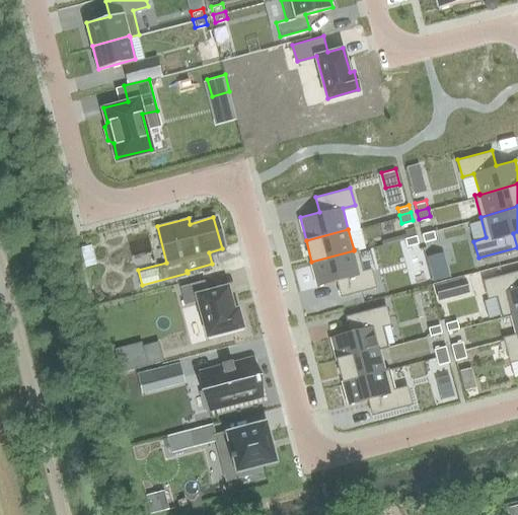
[(434,229),(422,232),(424,240),(436,237),(434,229)]
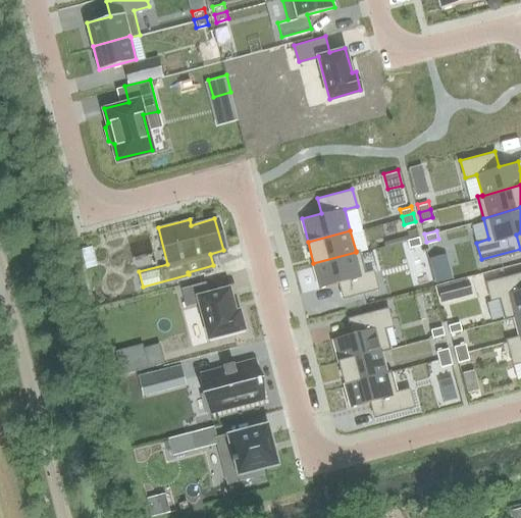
[(419,235),(407,238),(409,246),(421,243),(419,235)]
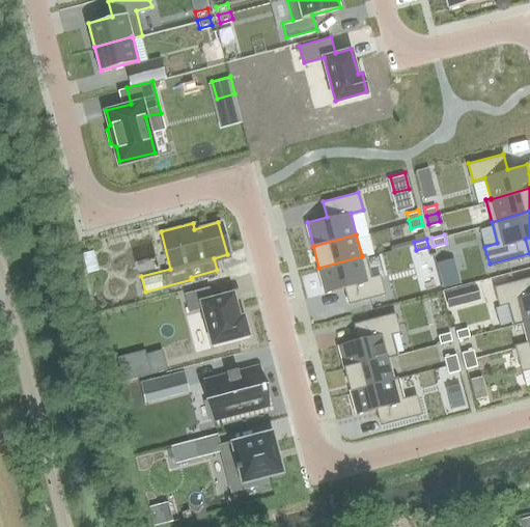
[(362,256),(318,268),(325,292),(345,285),(350,301),(384,292),(380,274),(372,276),(366,254),(362,255),(362,256)]
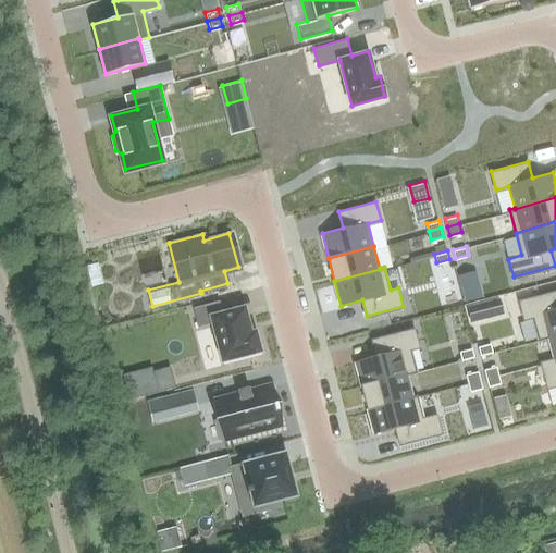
[(459,274),(466,298),(482,294),(479,282),(474,283),(471,271),(459,274)]
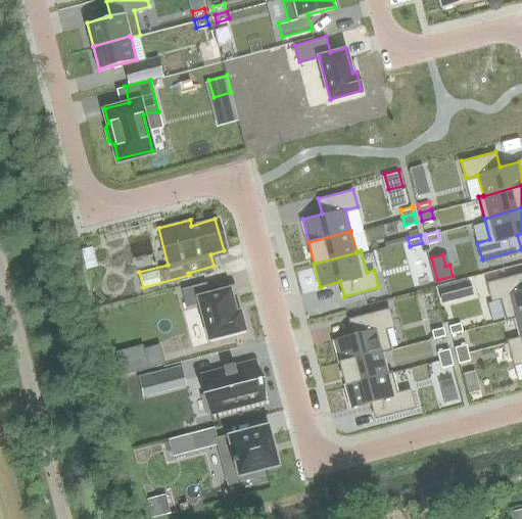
[(521,272),(487,281),(492,298),(500,296),(505,319),(515,316),(514,315),(521,312),(521,272)]
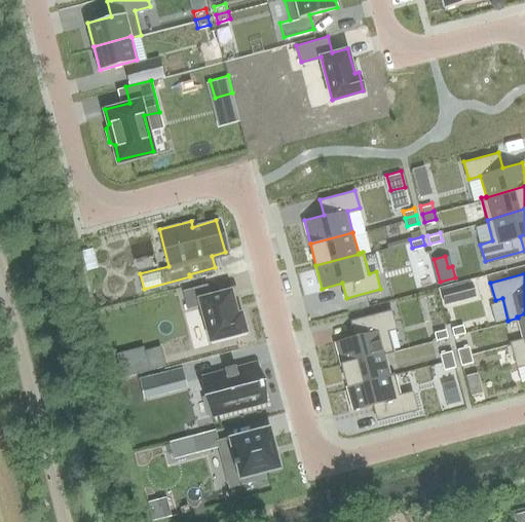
[(208,283),(182,290),(187,307),(200,304),(210,340),(246,331),(240,312),(236,313),(230,290),(211,295),(208,283)]
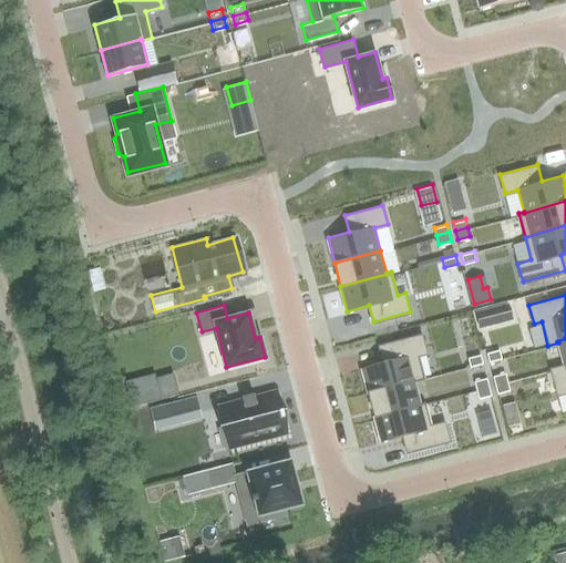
[(476,310),(480,323),(496,318),(493,306),(476,310)]
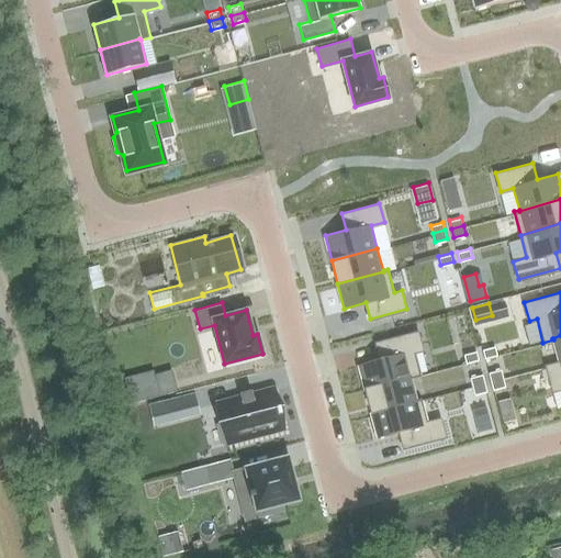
[(418,331),(376,342),(380,357),(358,364),(365,388),(411,376),(411,378),(421,375),(415,352),(423,349),(418,331)]
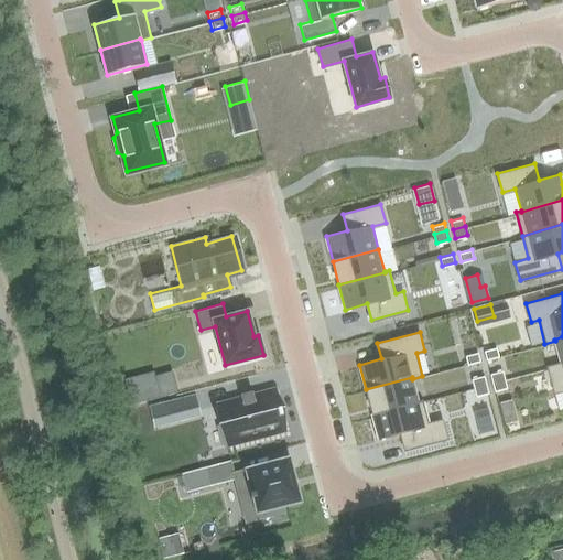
[(497,346),(484,350),(486,358),(499,355),(497,346)]
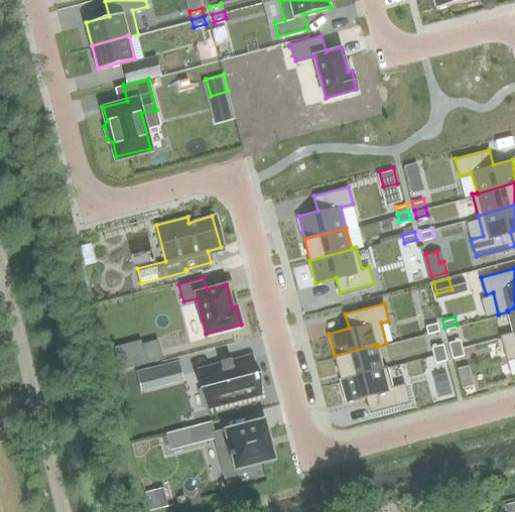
[(437,321),(425,324),(427,332),(439,329),(437,321)]
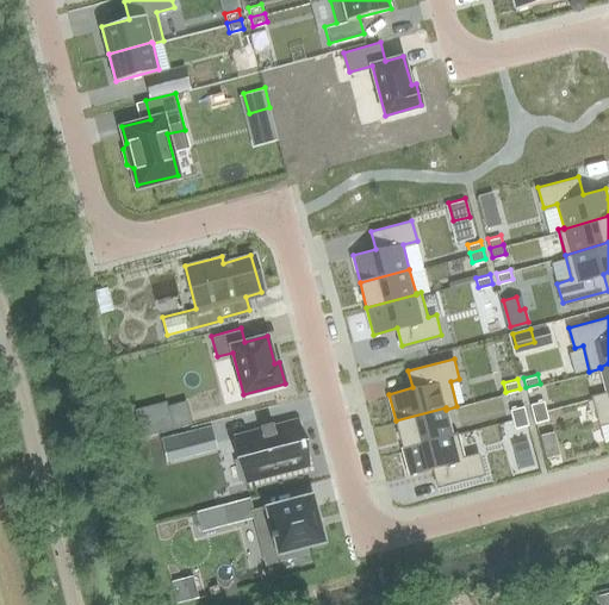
[(607,391),(592,395),(600,423),(608,420),(608,393),(607,393),(607,391)]
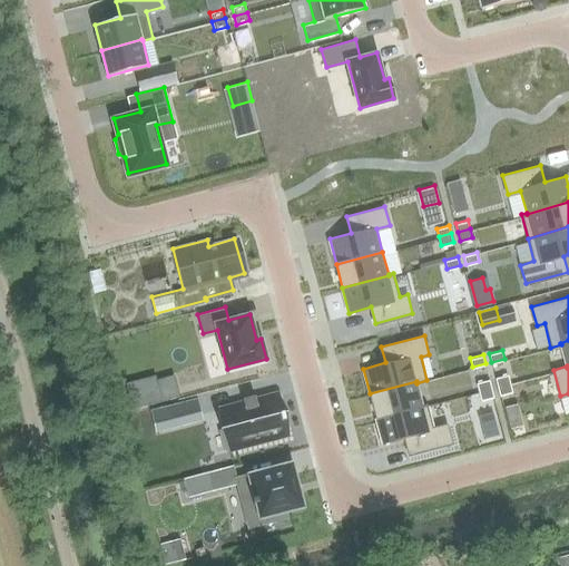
[(508,373),(496,377),(498,386),(510,382),(508,373)]
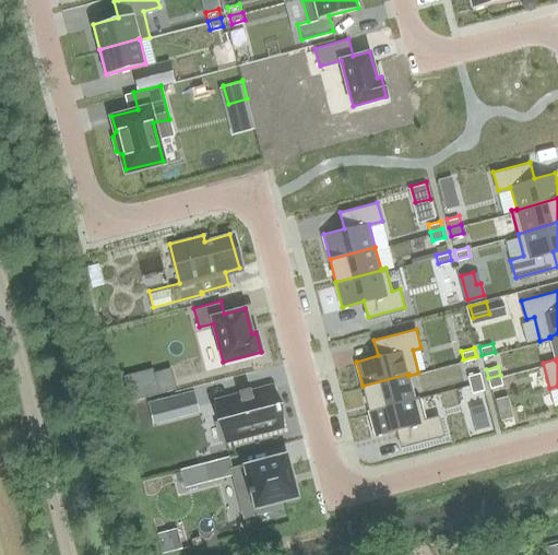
[(479,372),(467,374),(470,382),(482,379),(479,372)]
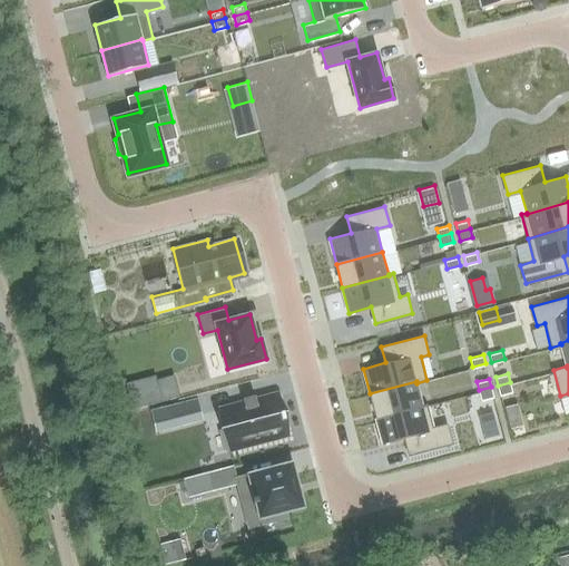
[(417,381),(370,393),(376,418),(422,406),(422,405),(417,383),(417,381)]
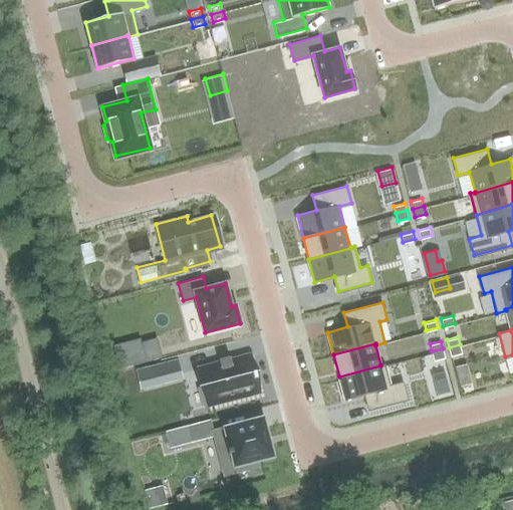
[(460,344),(449,347),(451,355),(462,352),(460,344)]
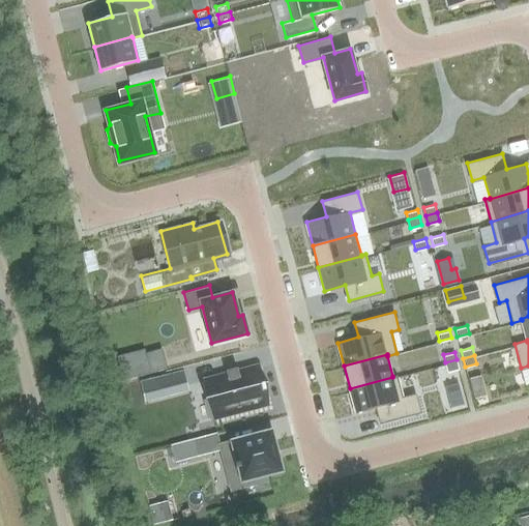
[(457,359),(445,362),(447,371),(459,368),(457,359)]
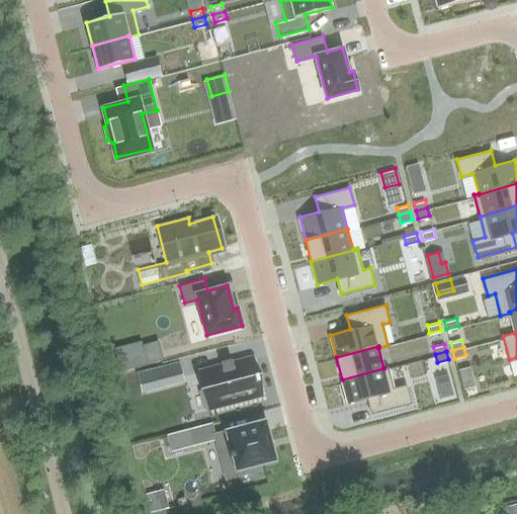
[(222,364),(200,369),(209,407),(261,394),(251,356),(233,361),(232,358),(231,358),(231,361),(223,363),(222,360),(221,361),(222,364)]
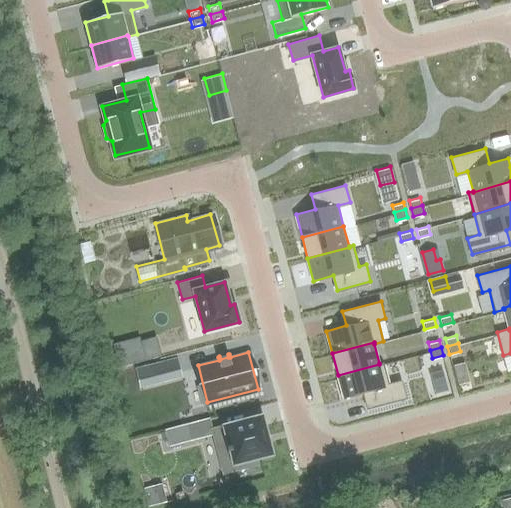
[(182,373),(178,356),(154,361),(159,379),(182,373)]
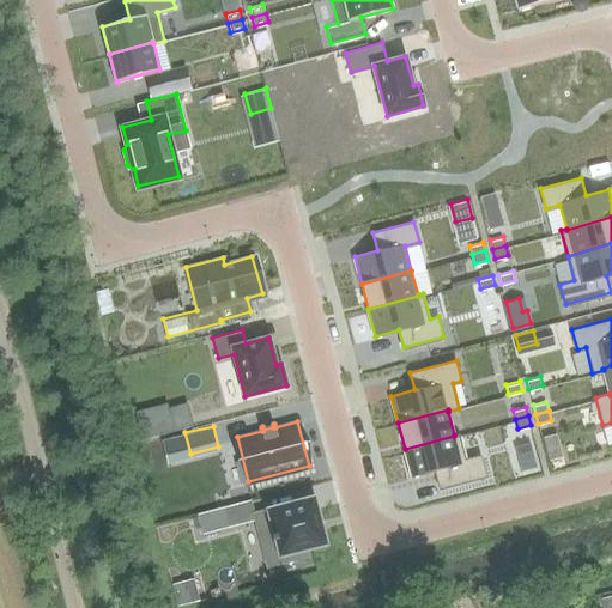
[(454,436),(405,449),(412,475),(435,469),(440,487),(486,475),(480,455),(466,458),(460,432),(454,435),(454,436)]
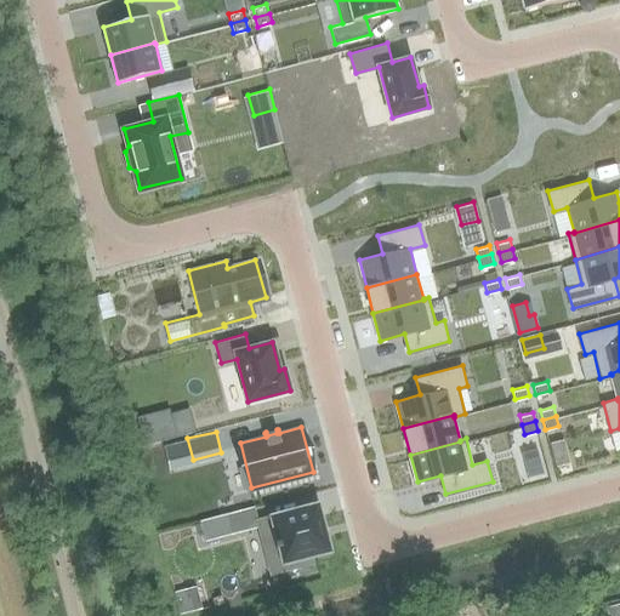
[(274,514),(257,519),(266,547),(274,545),(279,562),(284,560),(285,566),(312,559),(310,553),(328,548),(316,505),(274,515),(274,514)]
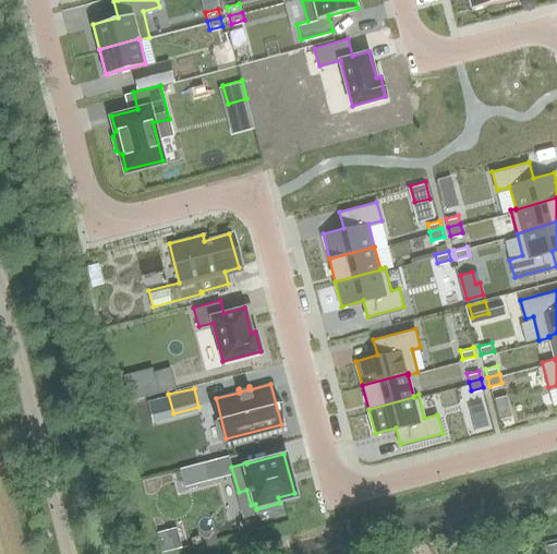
[(244,518),(223,524),(227,534),(247,529),(244,518)]
